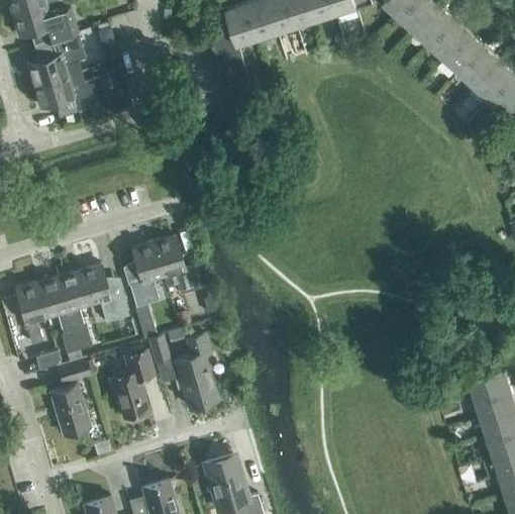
[(8,0),(13,15),(46,5),(63,0),(8,0)]
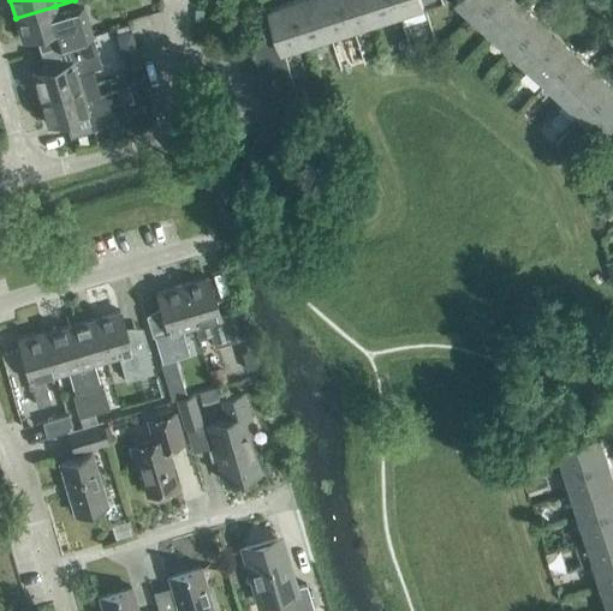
[(309,47),(332,40),(319,0),(310,0),(296,5),(309,47)]
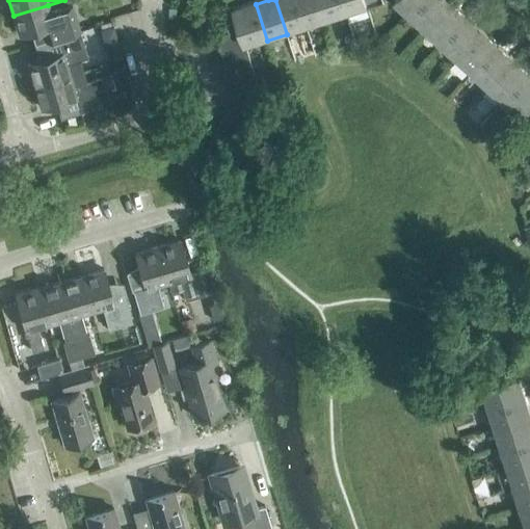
[(275,0),(287,34),(308,28),(298,0),(275,0)]
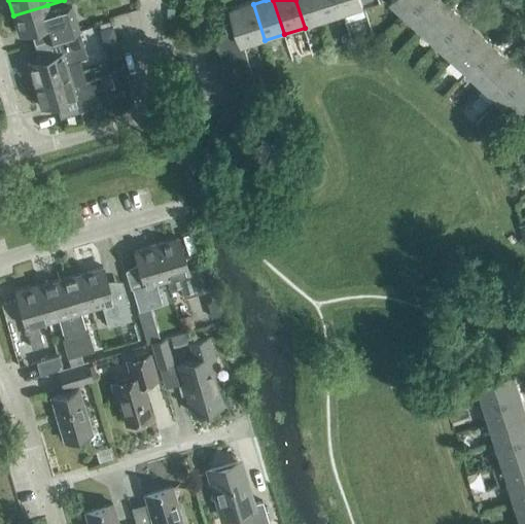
[(295,0),(305,28),(324,22),(317,0),(295,0)]
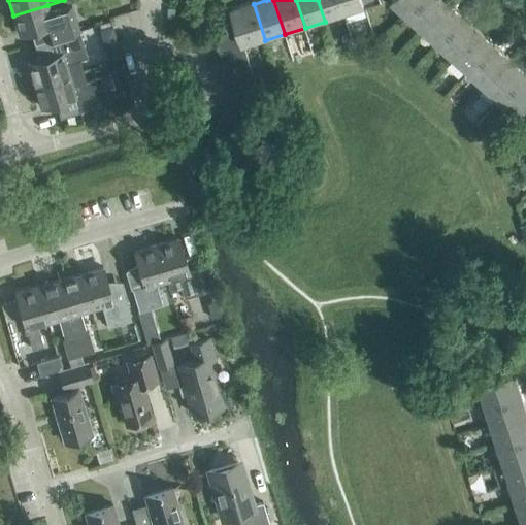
[(318,0),(325,22),(346,15),(339,0),(318,0)]
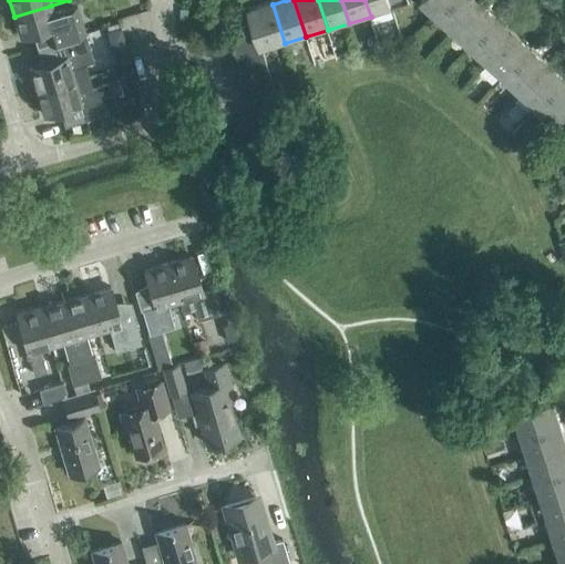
[(365,0),(371,17),(392,10),(392,8),(403,4),(401,0),(365,0)]
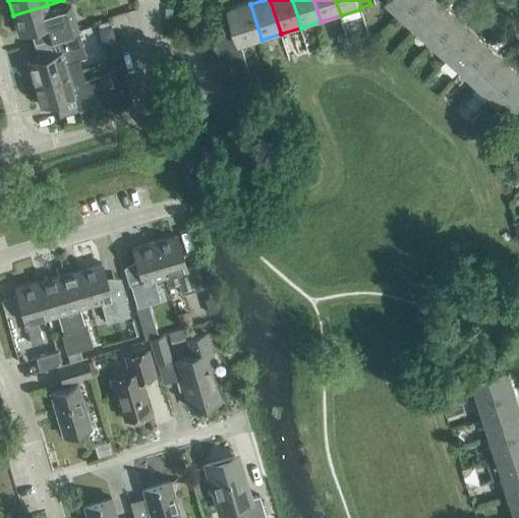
[(403,18),(419,0),(392,0),(388,5),(403,18)]
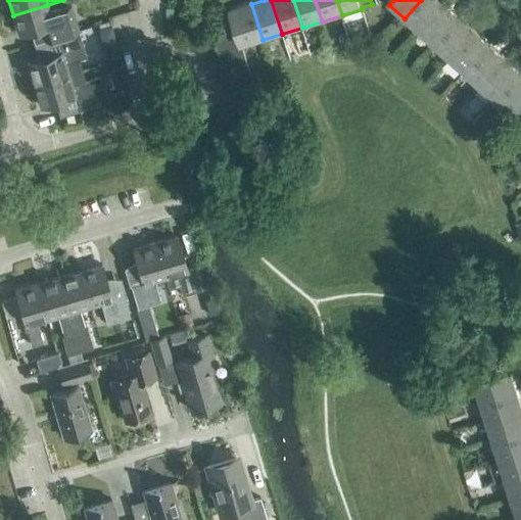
[(420,33),(445,5),(439,0),(421,0),(405,18),(420,33)]
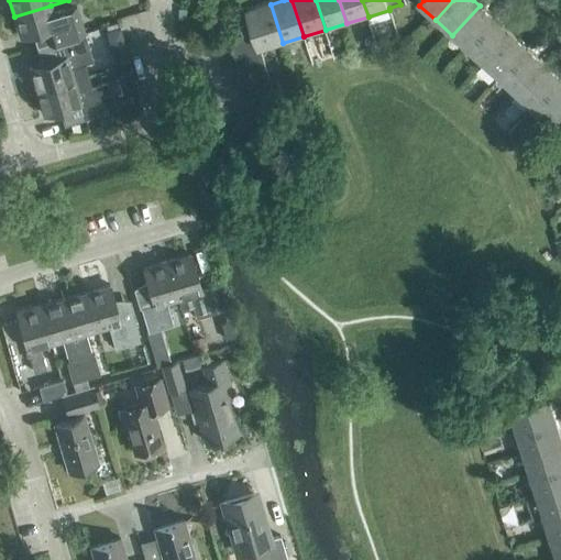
[(517,1),(510,9),(521,19),(529,11),(517,1)]
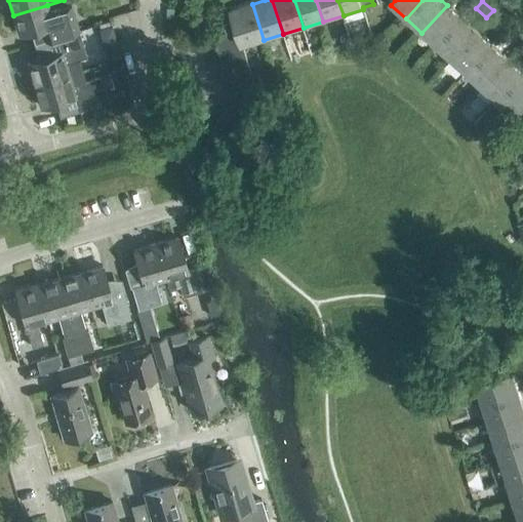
[(243,47),(264,40),(252,4),(232,10),(238,29),(241,41),(243,47)]
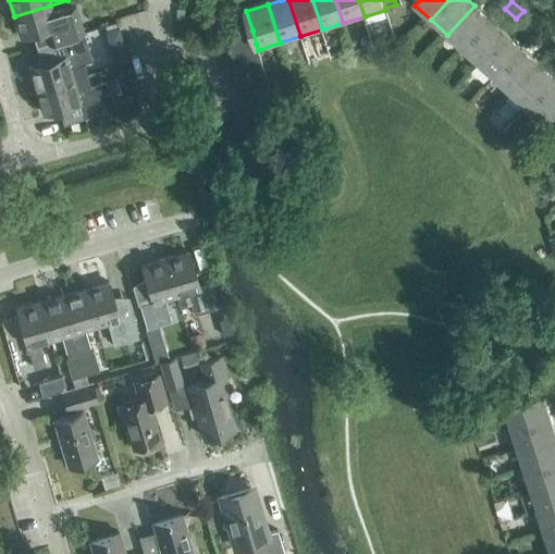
[(61,44),(84,36),(76,11),(53,17),(50,5),(14,16),(22,40),(44,34),(48,47),(61,44)]
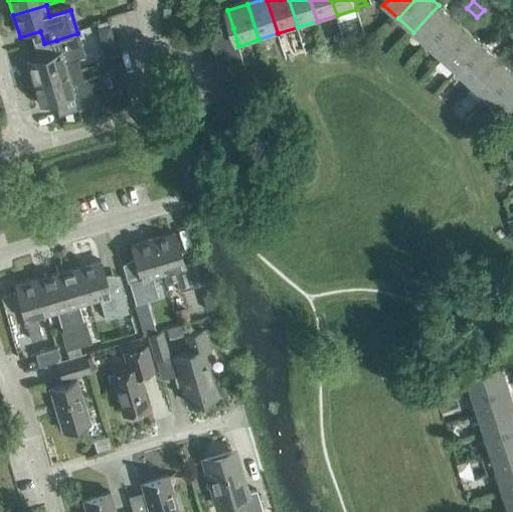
[(429,46),(454,18),(439,5),(413,32),(429,46)]
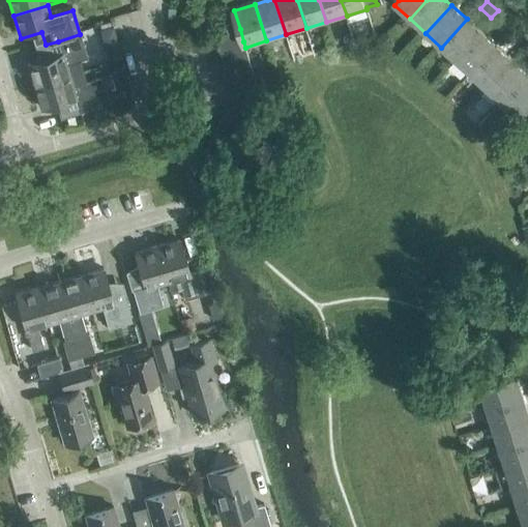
[(457,62),(482,33),(467,19),(441,48),(457,62)]
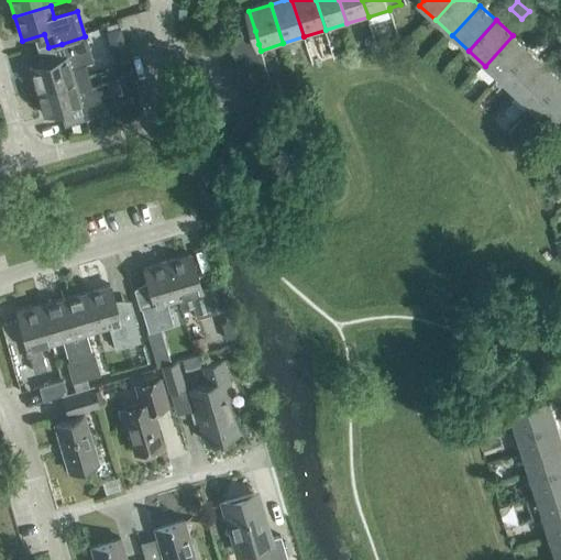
[(537,20),(529,28),(540,39),(548,30),(537,20)]
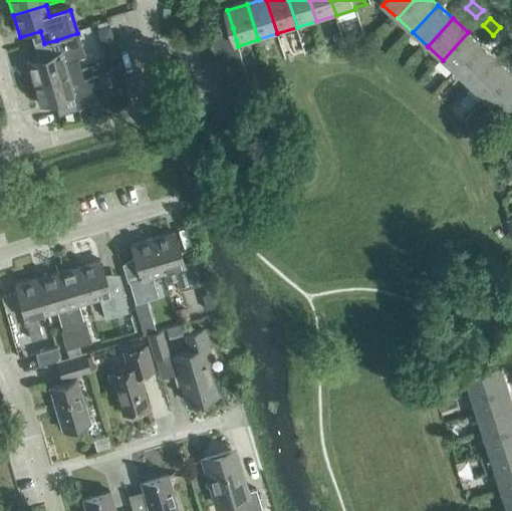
[(500,27),(493,35),(504,45),(511,37),(500,27)]
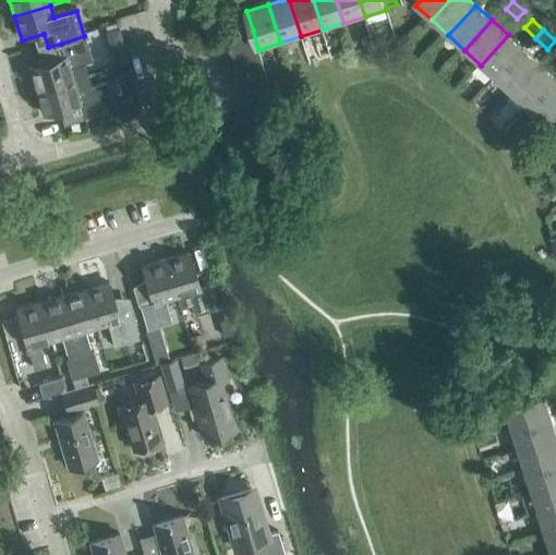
[(231,51),(256,44),(253,31),(227,39),(231,51)]
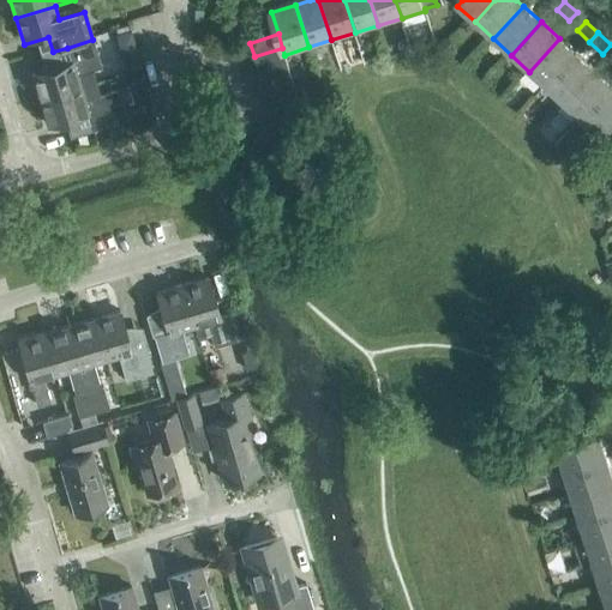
[(547,88),(577,55),(559,38),(529,72),(547,88)]
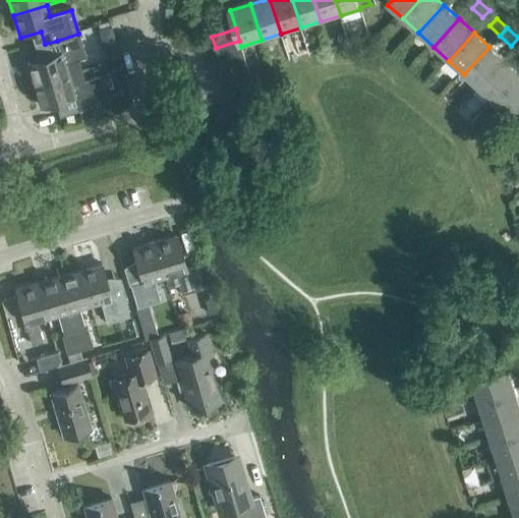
[(35,88),(83,73),(80,63),(87,61),(78,34),(57,41),(62,56),(29,66),(35,88)]
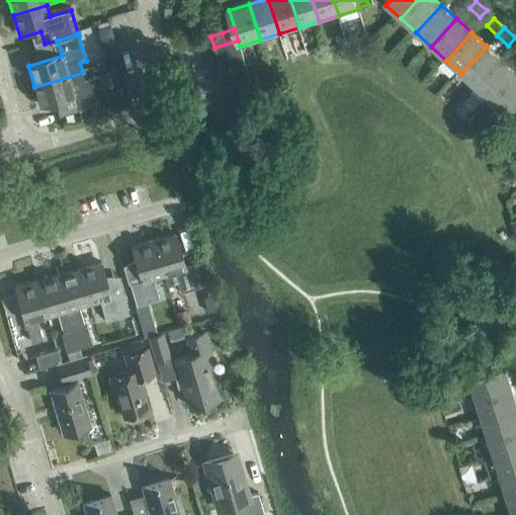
[(242,52),(240,47),(238,40),(215,48),(219,60),(242,52)]
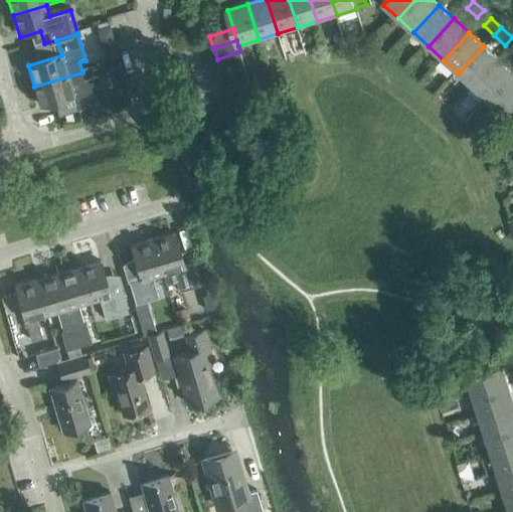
[(107,64),(120,60),(115,43),(103,47),(107,64)]
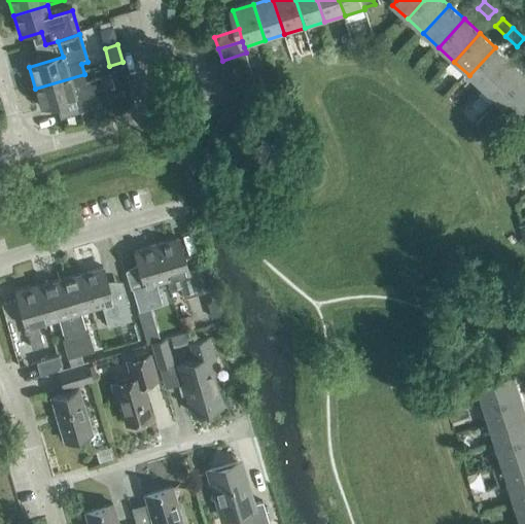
[(485,90),(511,62),(495,47),(469,75),(485,90)]
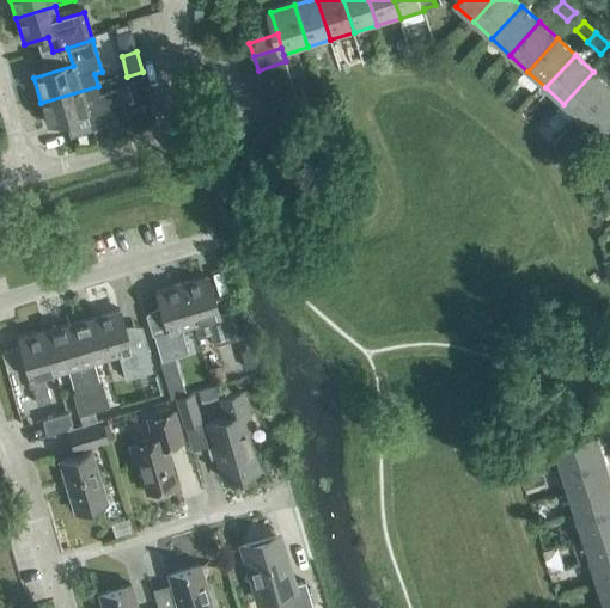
[(581,121),(609,90),(609,85),(593,72),(563,104),(581,121)]
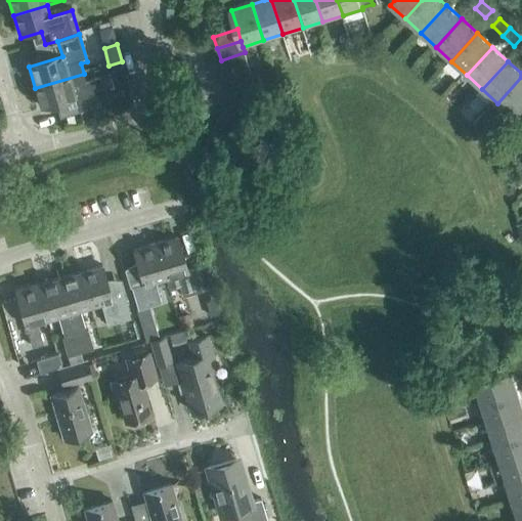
[(84,74),(35,88),(42,110),(76,100),(80,115),(101,107),(94,83),(88,84),(84,74)]
